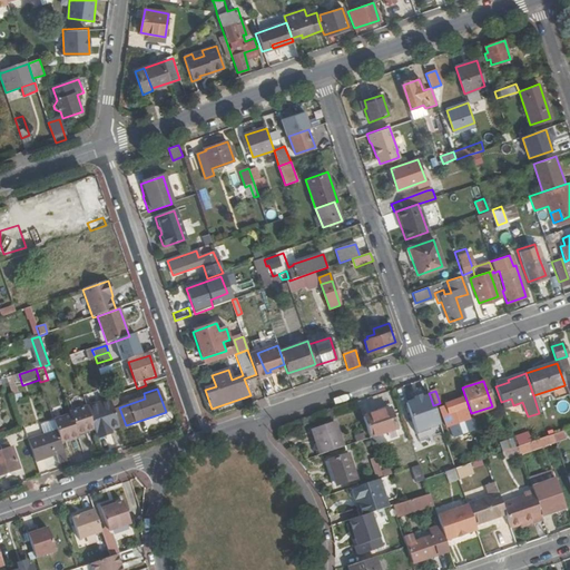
[(433,405),(430,395),(421,399),(414,401),(405,404),(416,435),(429,431),(428,429),(440,424),(433,405)]
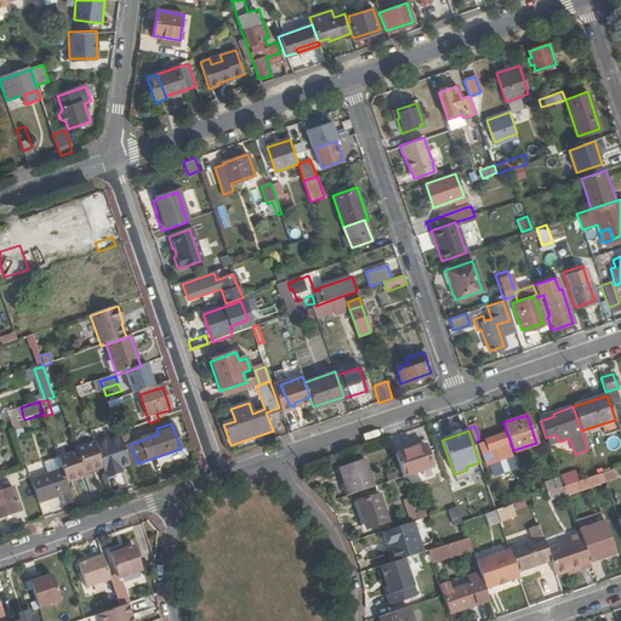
[(501,434),(483,442),(484,443),(485,445),(479,448),(486,466),(511,456),(501,434)]
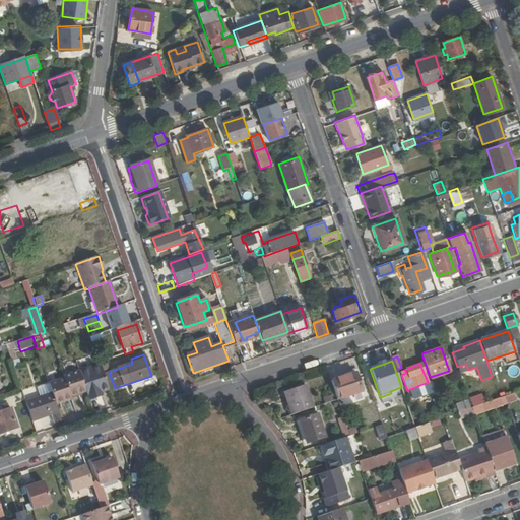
[(101,392),(109,389),(102,371),(100,365),(78,372),(85,392),(88,400),(98,397),(96,394),(101,392)]
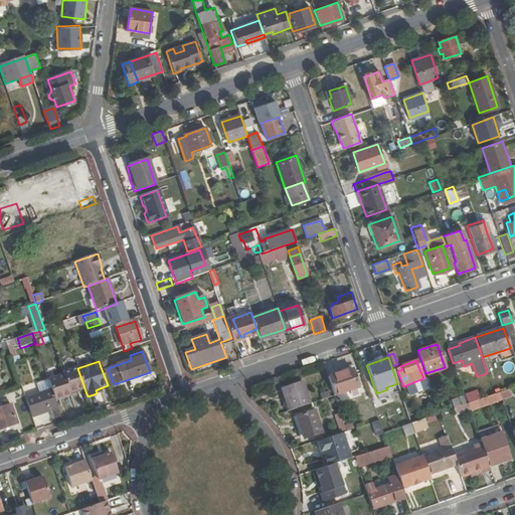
[(84,388),(77,368),(62,373),(63,375),(47,381),(50,389),(54,401),(70,396),(69,393),(84,388)]
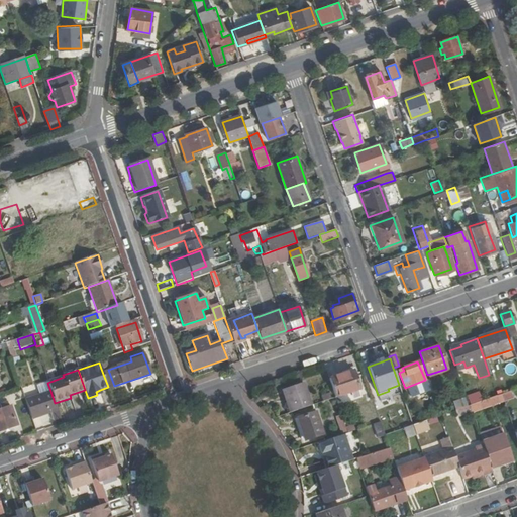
[(110,388),(114,386),(108,370),(104,371),(110,388)]
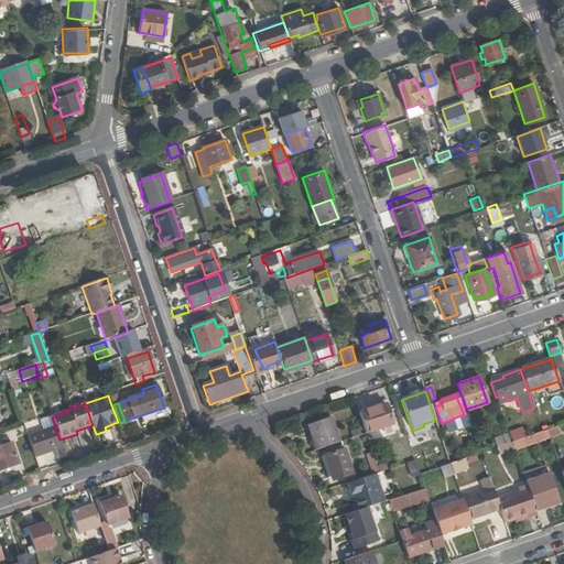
[(359,420),(365,435),(366,440),(392,431),(386,411),(359,420)]
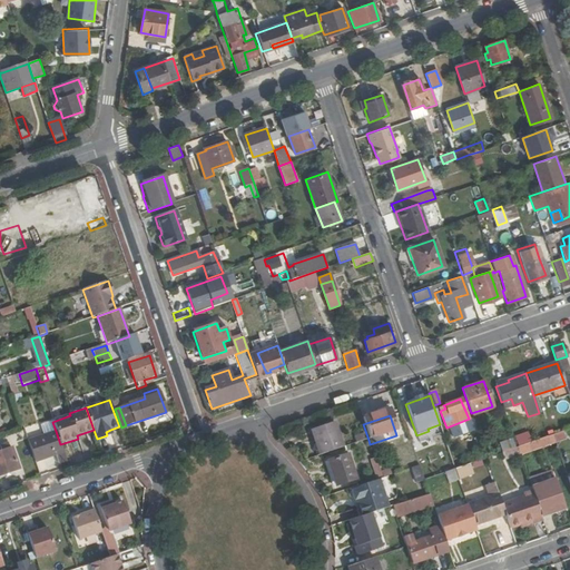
[(311,431),(318,457),(342,450),(333,424),(311,431)]
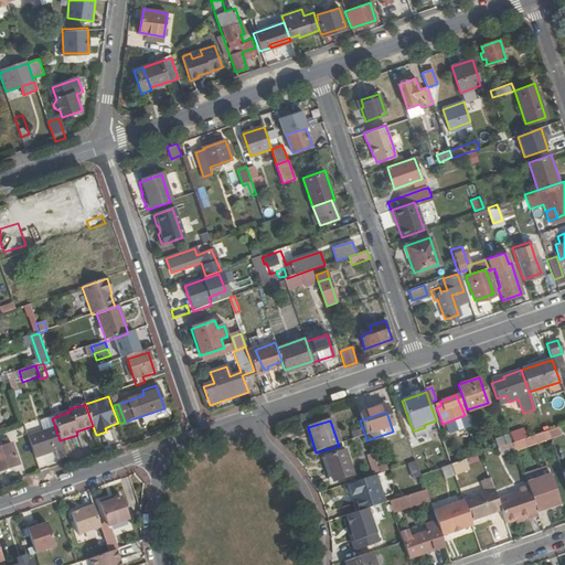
[(60,460),(66,458),(60,440),(55,427),(28,437),(35,459),(56,451),(60,460)]
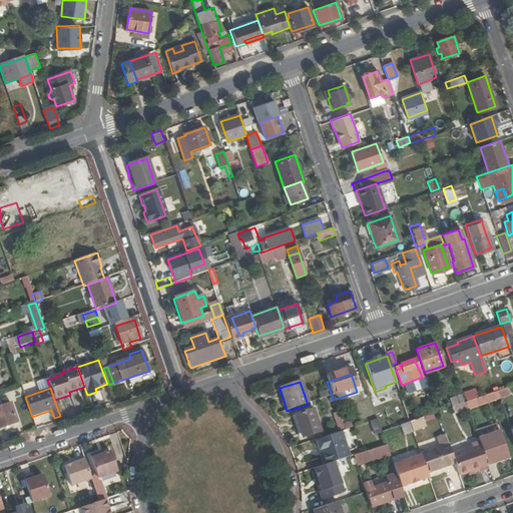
[(497,391),(499,396),(508,393),(506,388),(497,391)]
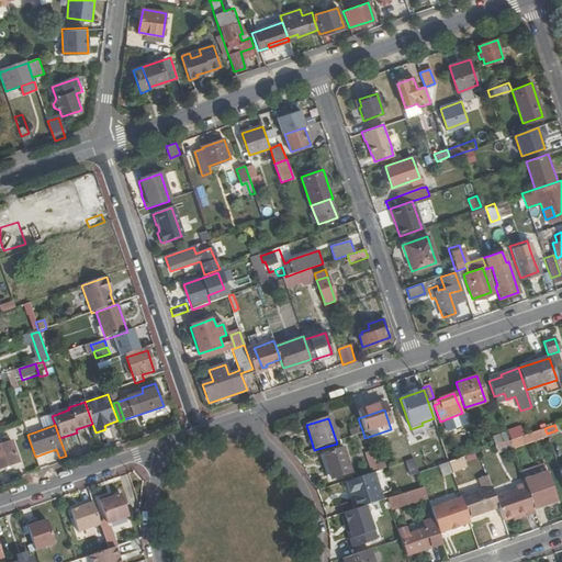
[(519,427),(506,431),(509,440),(523,436),(519,427)]
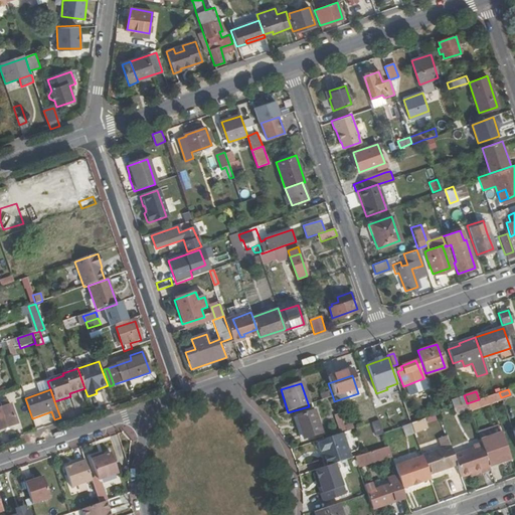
[(479,399),(467,403),(469,408),(501,397),(499,392),(495,394),(479,399)]
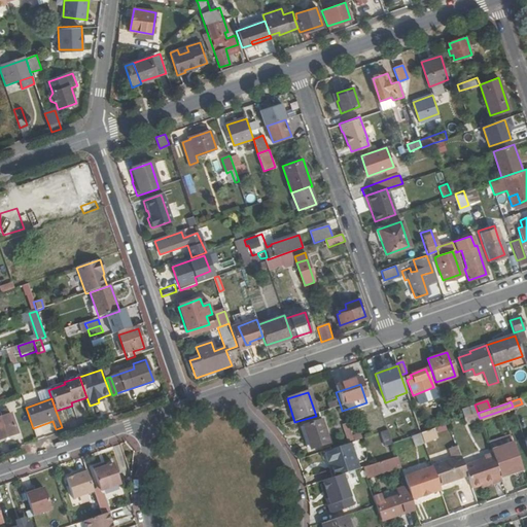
[(0,440),(16,434),(10,414),(6,416),(6,413),(0,415),(0,440)]
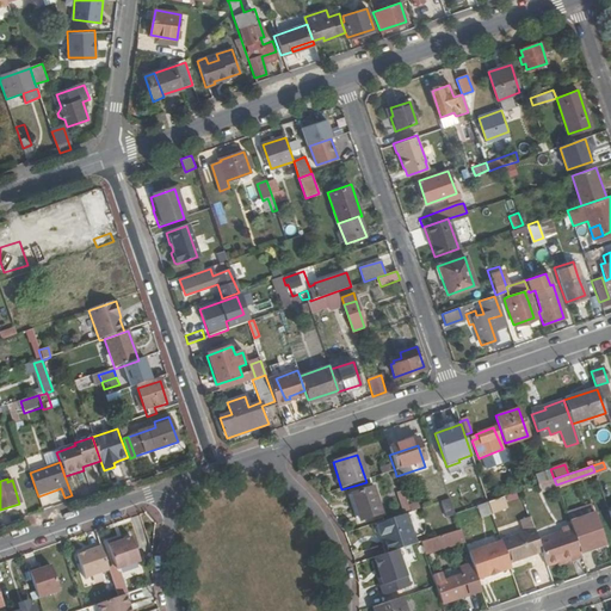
[(560,491),(566,508),(578,505),(572,487),(560,491)]
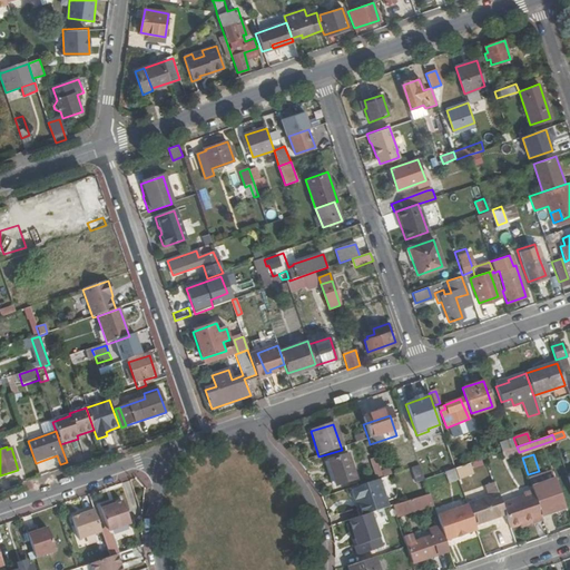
[(328,462),(336,487),(356,480),(347,457),(328,462)]
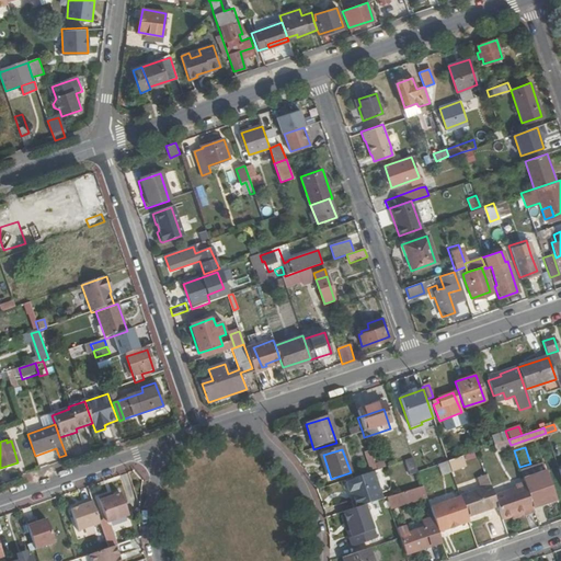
[(367,468),(385,466),(384,457),(374,458),(373,449),(365,450),(367,468)]
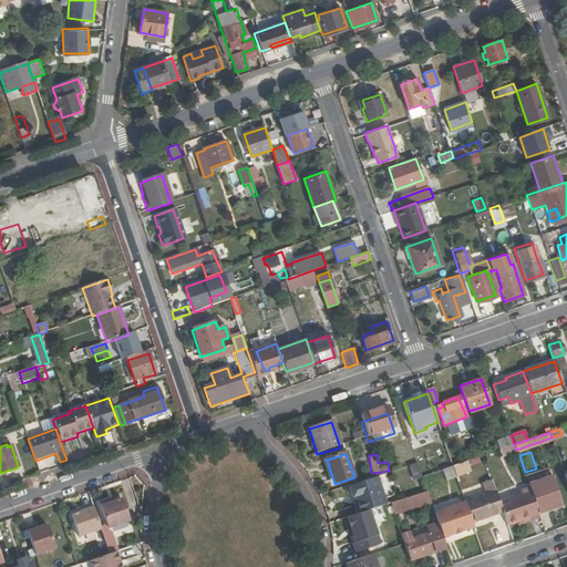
[(452,465),(456,475),(471,471),(472,470),(468,460),(452,465)]
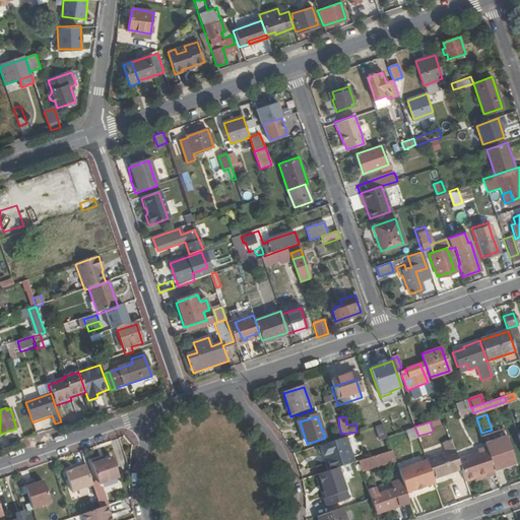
[(383,424),(376,427),(380,440),(388,438),(383,424)]
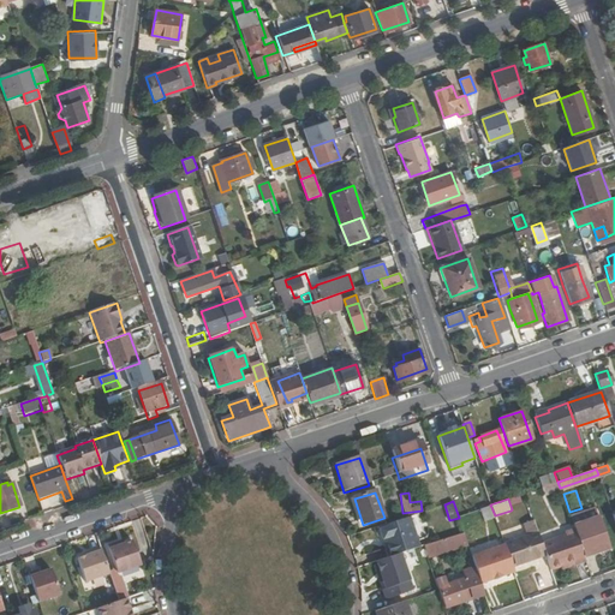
[(596,508),(572,514),(573,520),(597,514),(596,508)]
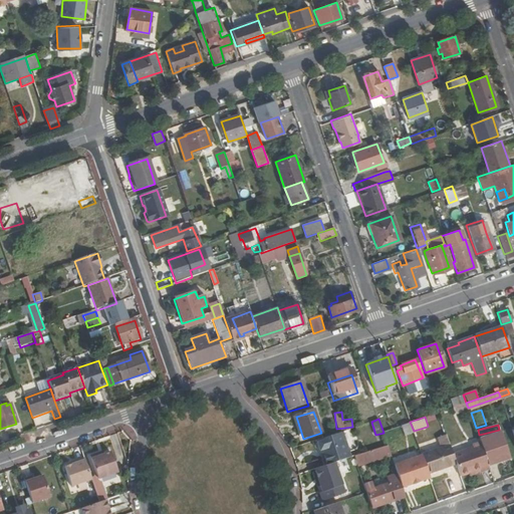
[(414,431),(417,441),(430,436),(427,427),(414,431)]
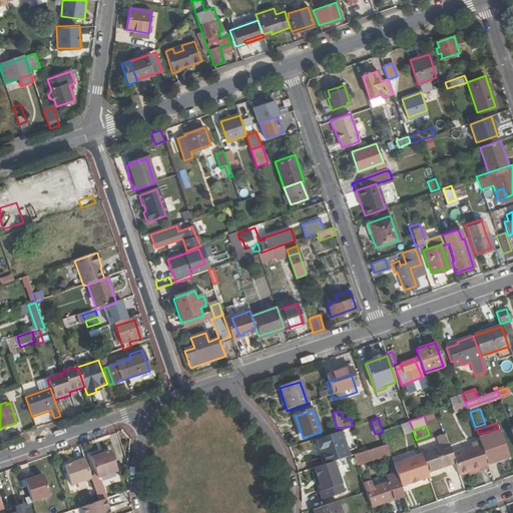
[(341,433),(317,441),(316,442),(320,452),(321,452),(325,465),(349,456),(341,433)]
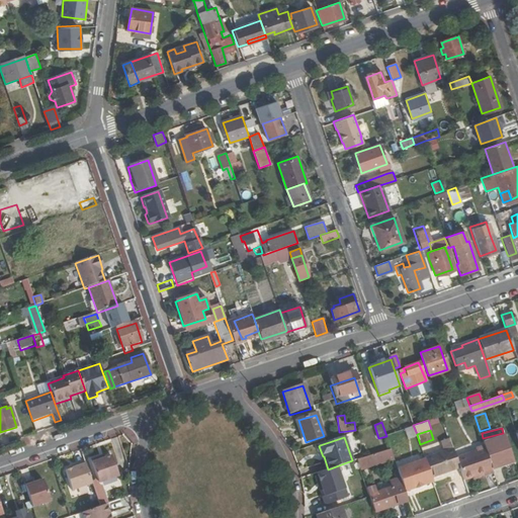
[(484,447),(489,463),(496,461),(498,465),(512,460),(505,440),(484,447)]
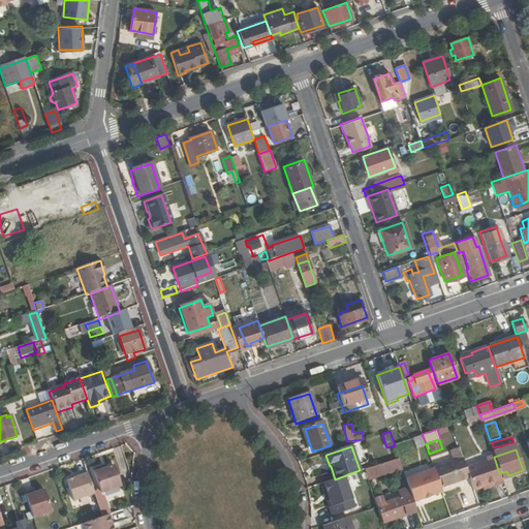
[(494,485),(503,483),(499,473),(494,457),(493,455),(485,457),(486,460),(465,467),(469,476),(473,490),(481,487),(494,483),(494,485)]
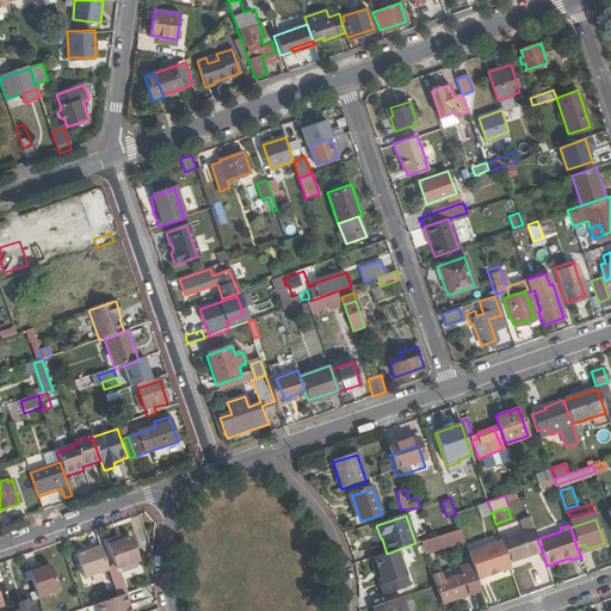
[(421,541),(425,554),(466,542),(461,529),(421,541)]
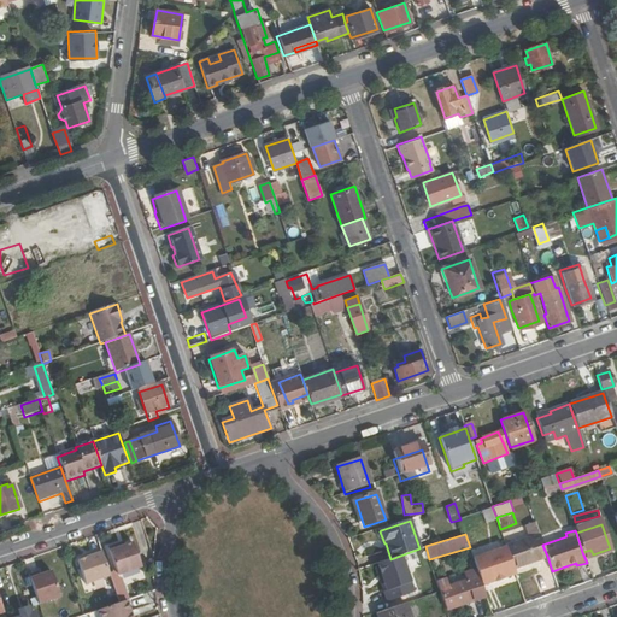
[(506,547),(513,566),(547,556),(542,545),(540,534),(505,545),(506,547)]
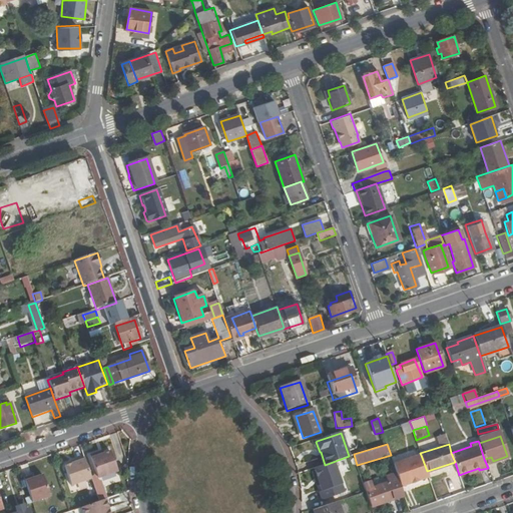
[(109,452),(103,454),(98,456),(97,453),(89,456),(97,481),(117,475),(109,452)]
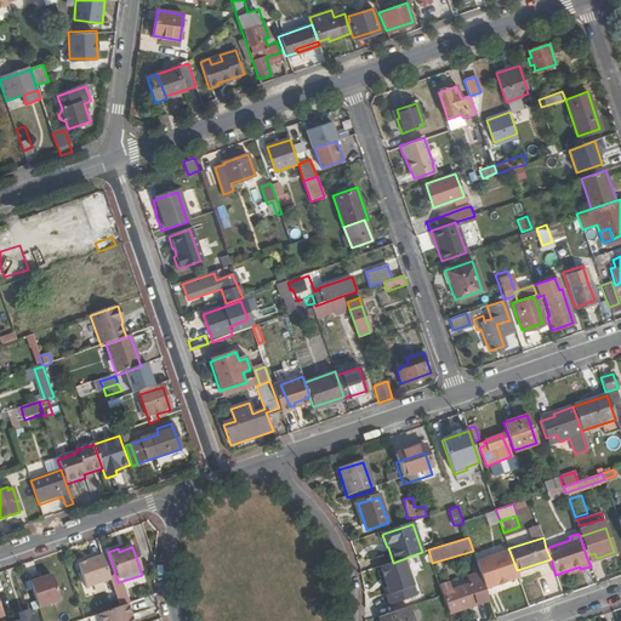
[(510,551),(476,562),(479,574),(484,590),(519,577),(517,570),(510,551)]
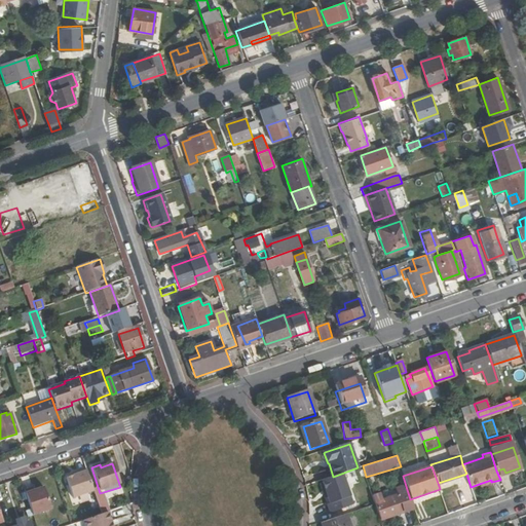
[(98,503),(85,470),(77,473),(78,475),(73,476),(67,478),(78,511),(98,503)]
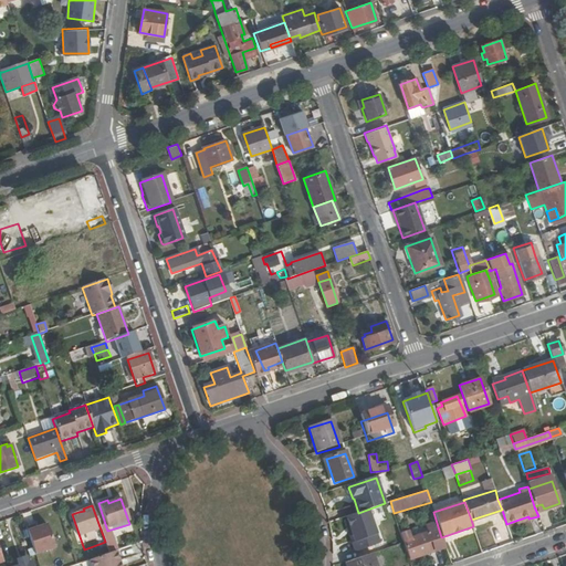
[(354,526),(359,544),(379,538),(373,521),(354,526)]
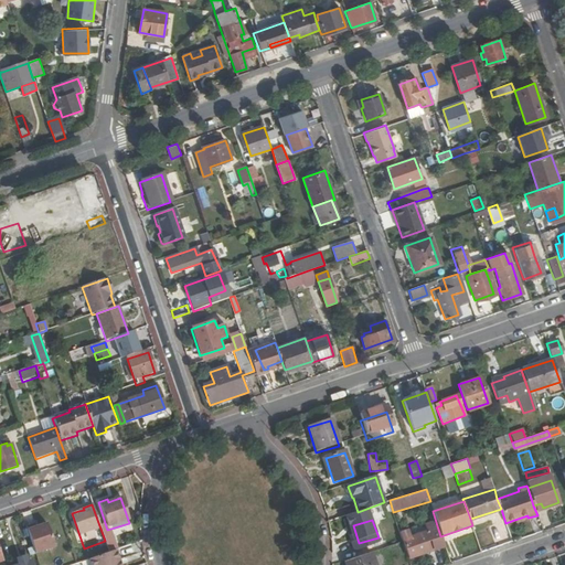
[(427,532),(411,537),(408,530),(400,533),(407,557),(417,555),(433,548),(444,545),(440,536),(436,522),(425,525),(427,532)]
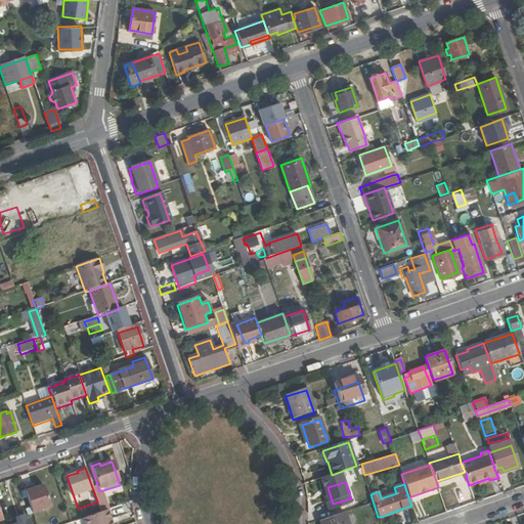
[(30,506),(33,514),(50,508),(43,486),(33,489),(32,487),(25,489),(30,506)]
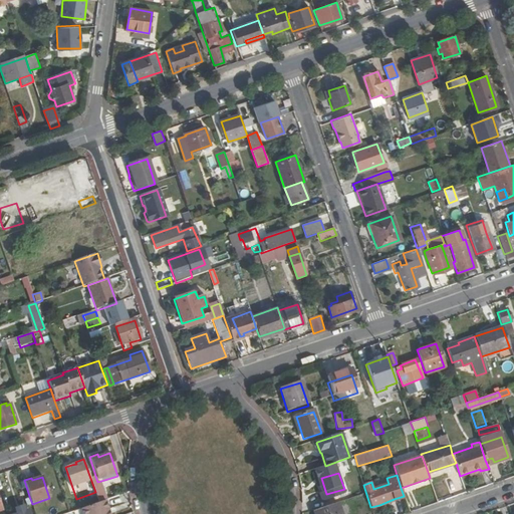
[(81,509),(82,513),(109,513),(105,501),(98,503),(81,509)]
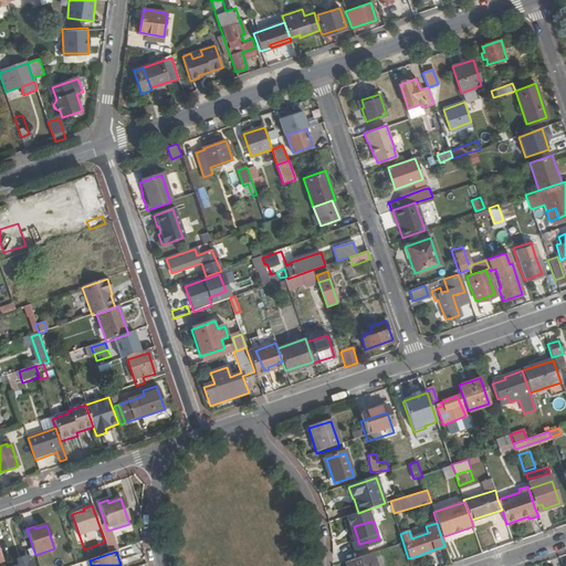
[(355,558),(358,565),(375,565),(371,553),(355,558)]
